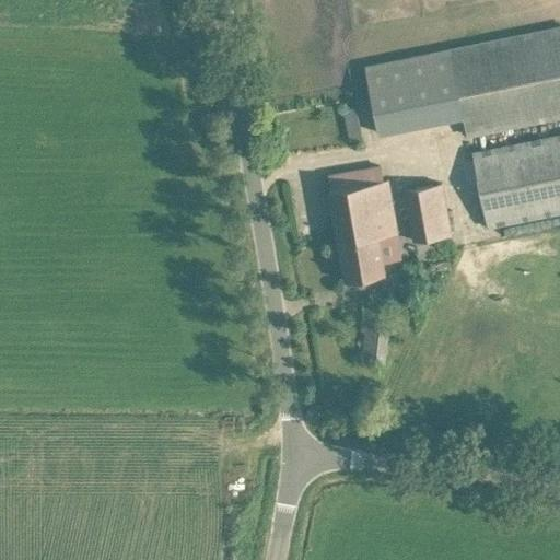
[(559,25),(452,48),(465,115),(470,136),(559,117),(559,25)]
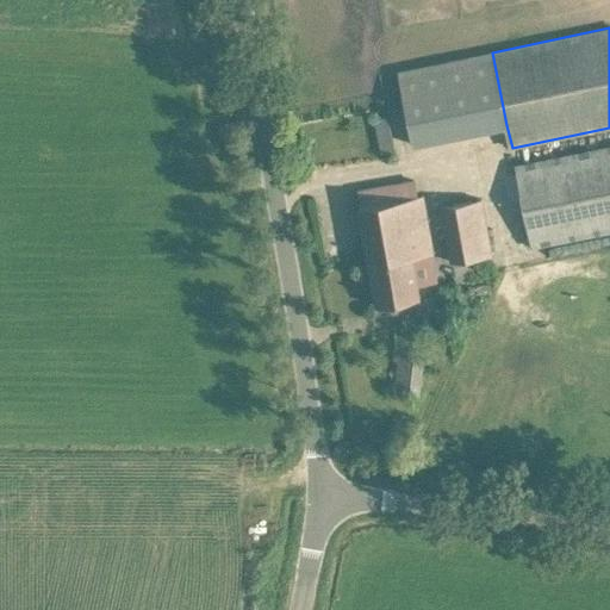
[(385,112),(396,148),(405,145),(394,110),(385,112)]
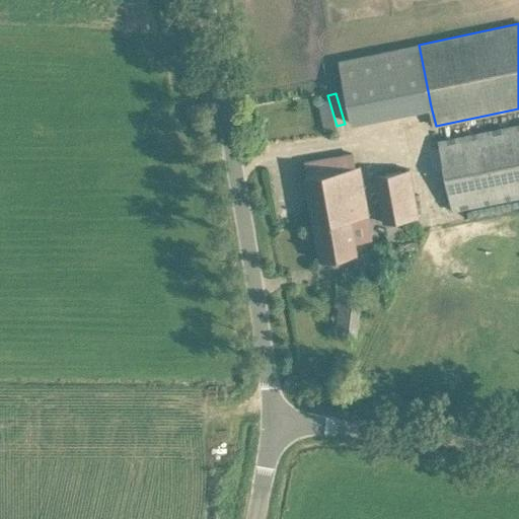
[(318,128),(331,128),(330,97),(317,97),(318,128)]
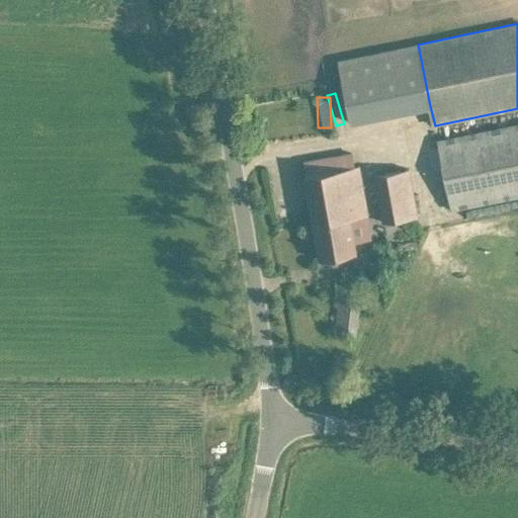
[(517,123),(437,141),(451,208),(517,194),(517,123)]
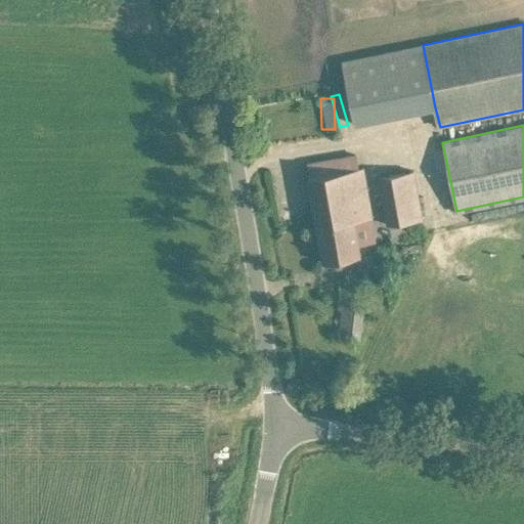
[(360,255),(354,220),(373,217),(361,154),(308,164),(310,176),(308,176),(323,262),(360,255)]
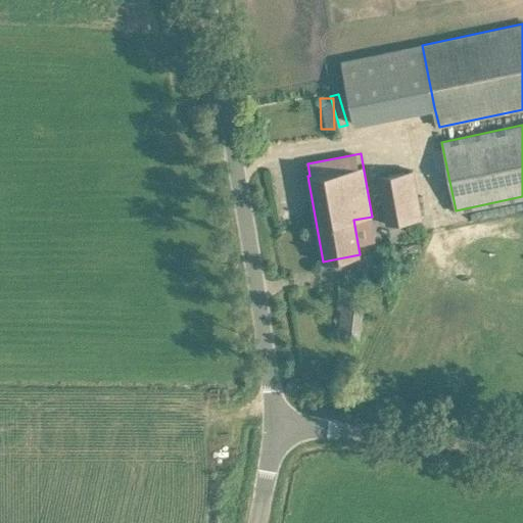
[(422,218),(414,170),(379,176),(387,224),(422,218)]
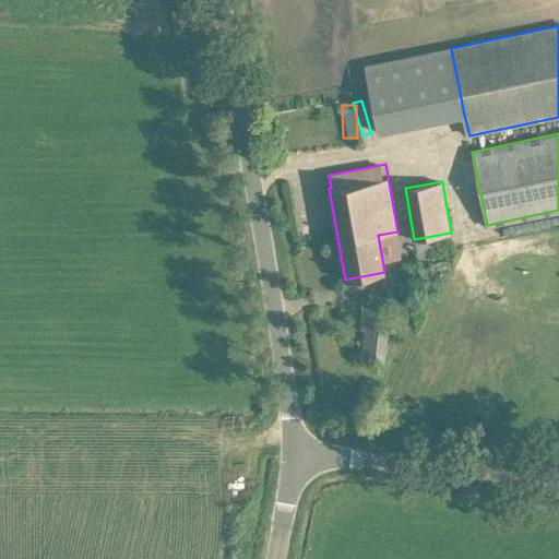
[(412,310),(421,308),(420,299),(411,300),(412,310)]
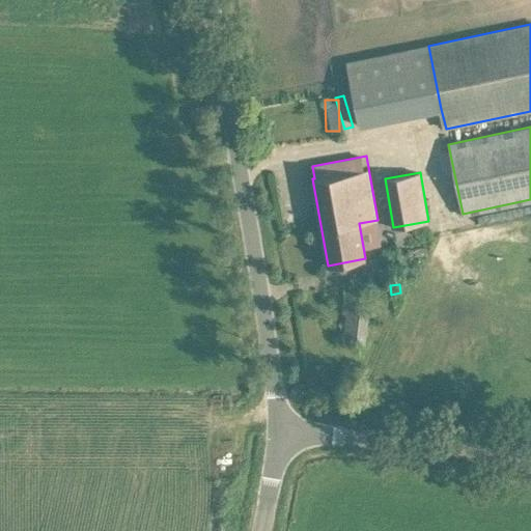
[(346,308),(343,341),(364,344),(368,310),(346,308)]
